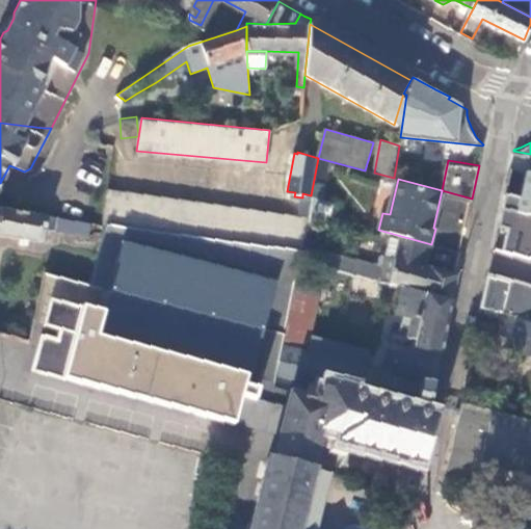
[(298,217),(107,190),(103,222),(105,222),(300,249),(301,247),(307,218),(298,217)]
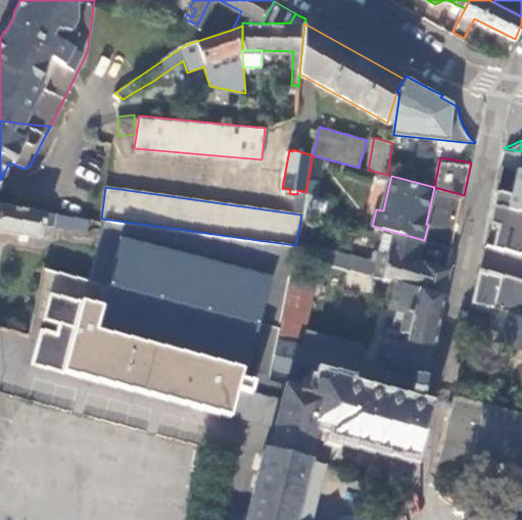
[(301,215),(305,192),(297,190),(297,194),(293,214),(301,215)]
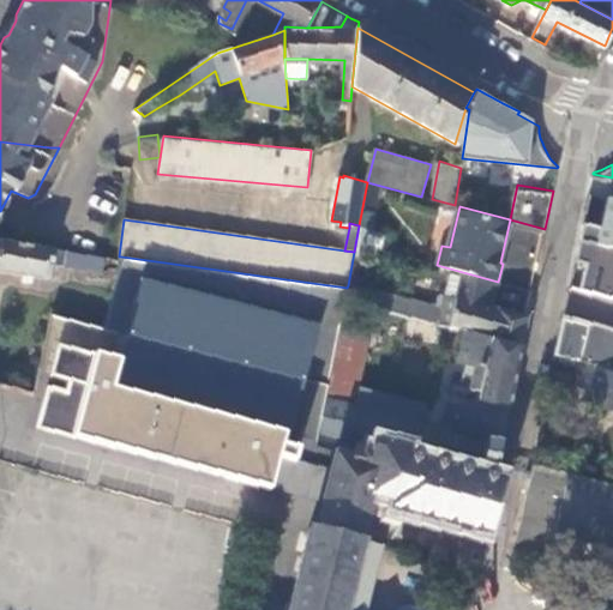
[(101,267),(103,257),(4,240),(0,258),(0,266),(49,276),(54,260),(101,267)]
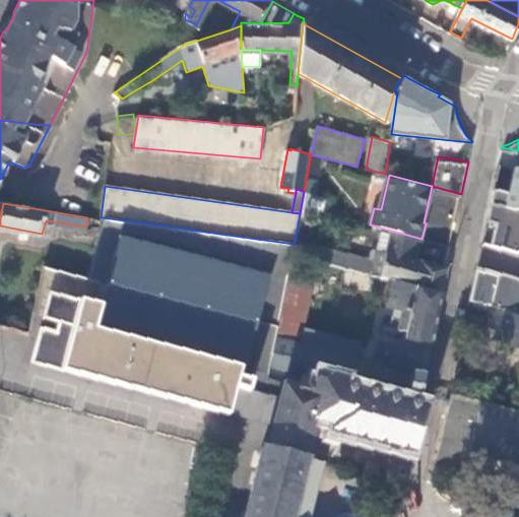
[(294,244),(103,217),(86,277),(106,282),(99,305),(49,291),(42,316),(53,319),(43,364),(226,412),(233,388),(279,400),(283,386),(292,388),(294,377),(280,374),(277,384),(263,381),(266,371),(271,353),(285,358),(289,340),(276,336),(292,254),(294,244)]
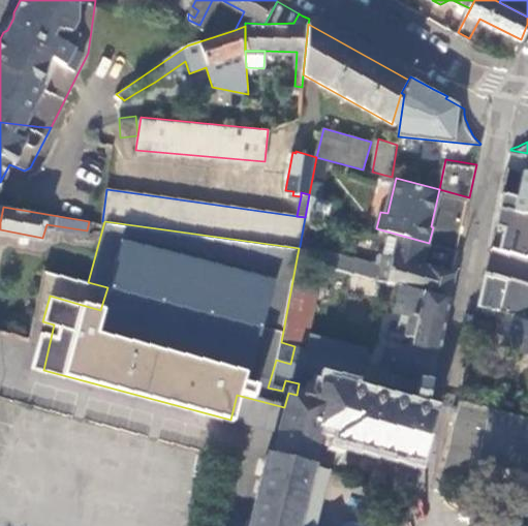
[(492,247),(522,254),(526,233),(496,225),(492,247)]
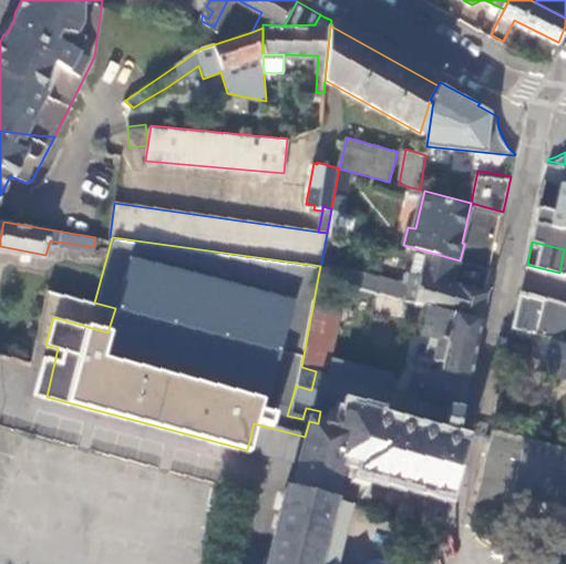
[(422,275),(428,255),(417,252),(412,273),(422,275)]
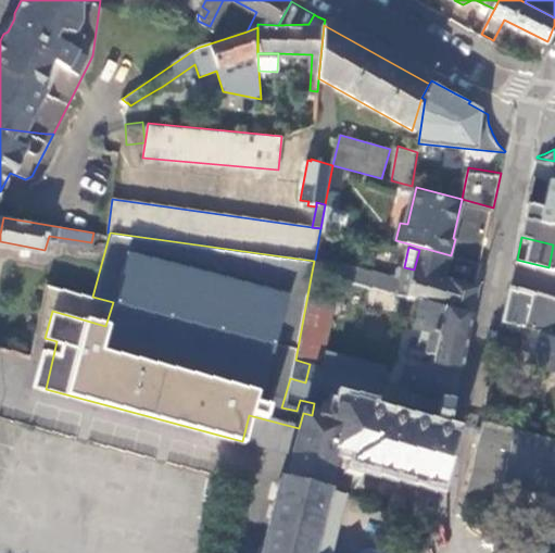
[(401,278),(381,274),(378,289),(420,301),(471,314),(478,287),(445,278),(438,276),(442,256),(419,250),(414,269),(404,267),(401,278)]
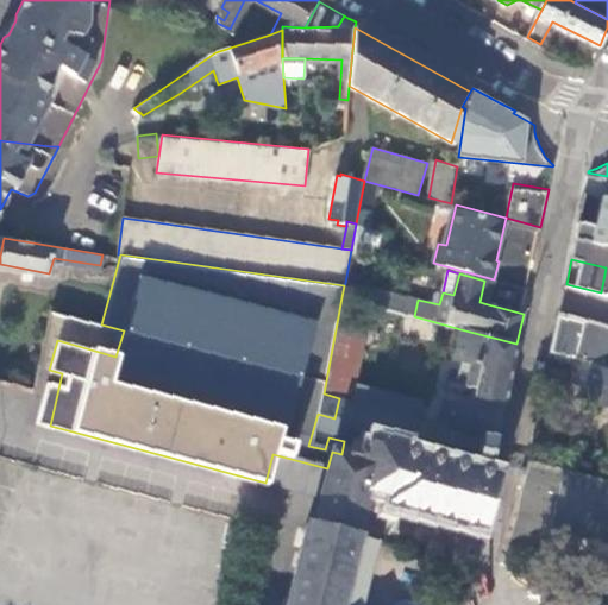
[(480,302),(488,304),(493,282),(484,281),(480,302)]
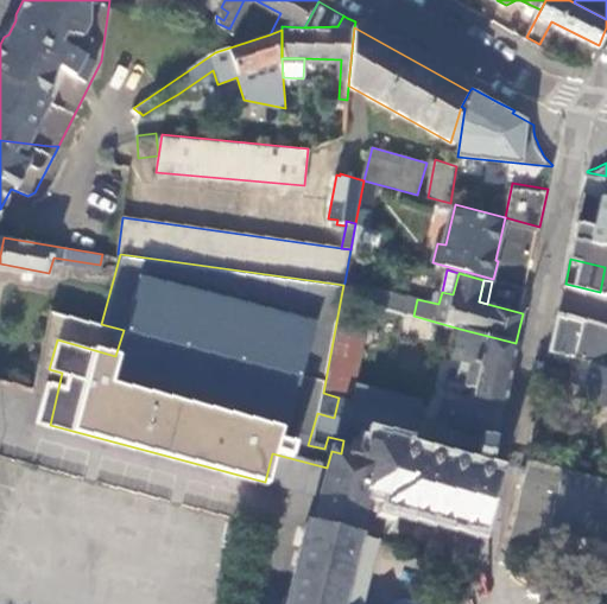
[(417,299),(345,283),(343,285),(341,297),(368,304),(413,316),(417,299)]
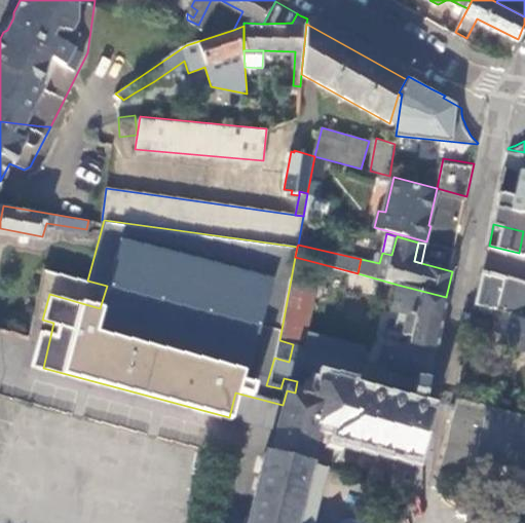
[(319,263),(295,257),(279,340),(293,344),(302,346),(306,330),(319,263)]
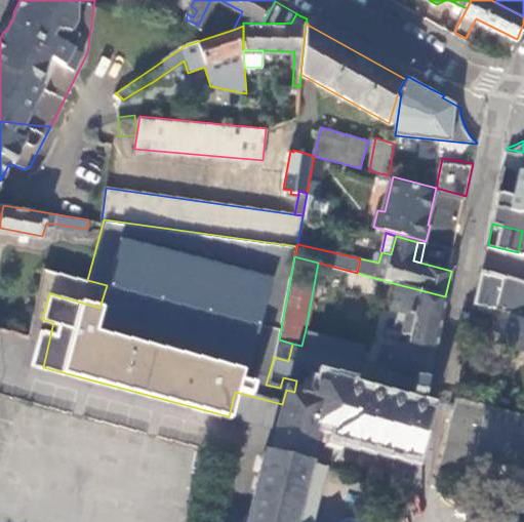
[(523,282),(482,272),(476,303),(502,309),(523,314),(523,282)]
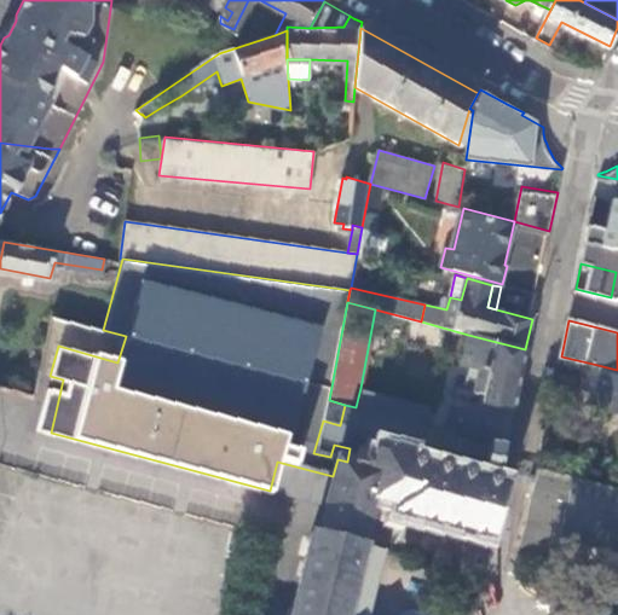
[(515,401),(525,349),(468,335),(462,366),(479,371),(474,392),(480,394),(515,401)]
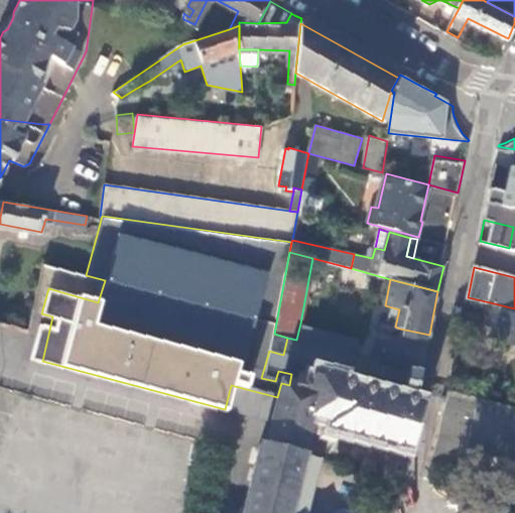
[(514,308),(494,303),(489,324),(503,327),(500,339),(514,342),(514,347),(514,308)]
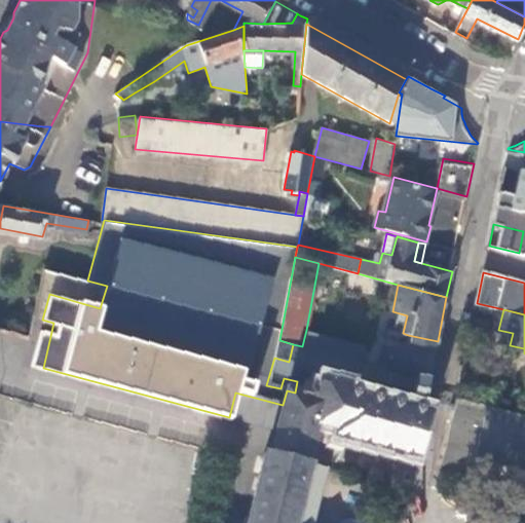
[(367,344),(306,330),(302,346),(363,360),(367,344)]
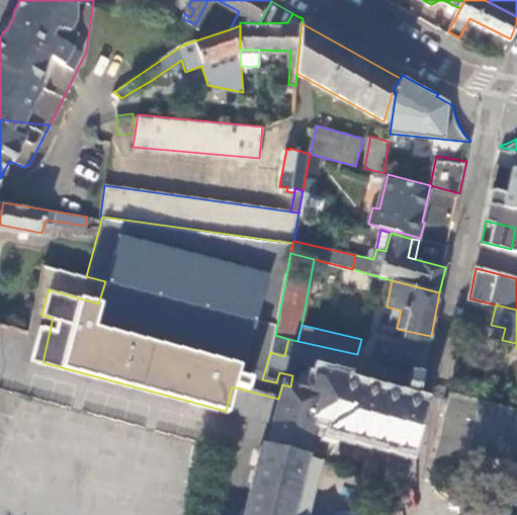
[(424,370),(431,336),(402,330),(398,348),(378,344),(375,358),(424,370)]
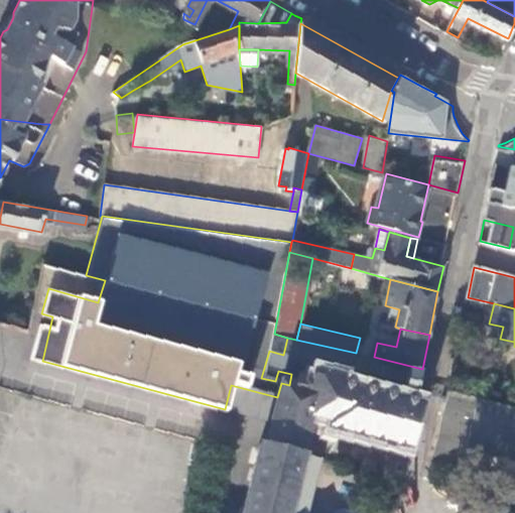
[(413,400),(422,369),(374,357),(356,353),(296,340),(287,338),(283,355),(269,351),(264,368),(278,371),(291,374),(309,378),(318,380),(320,369),(341,374),(339,383),(413,400)]
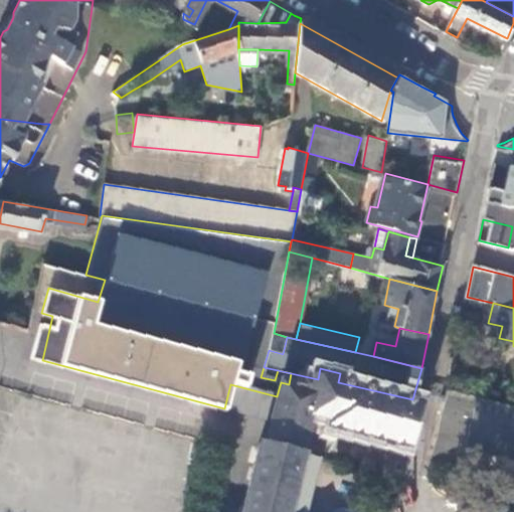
[(419,401),(412,399),(338,382),(340,373),(320,368),(318,379),(309,377),(306,388),(289,384),(281,382),(277,396),(271,420),(266,443),(260,442),(242,511),(290,511),(314,415),(329,418),(327,429),(410,446),(419,401)]
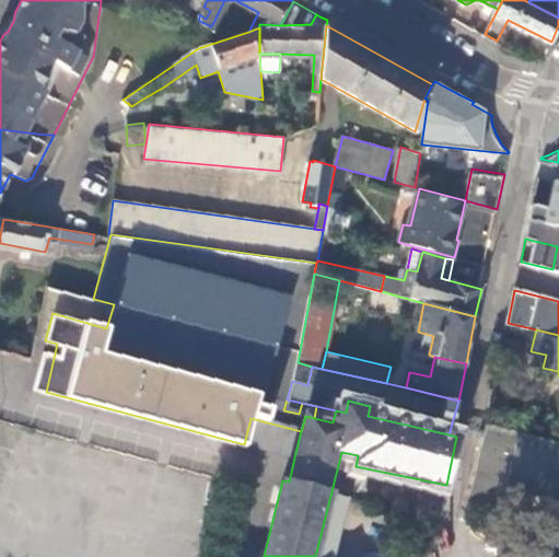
[(251,418),(244,444),(294,457),(301,431),(251,418)]
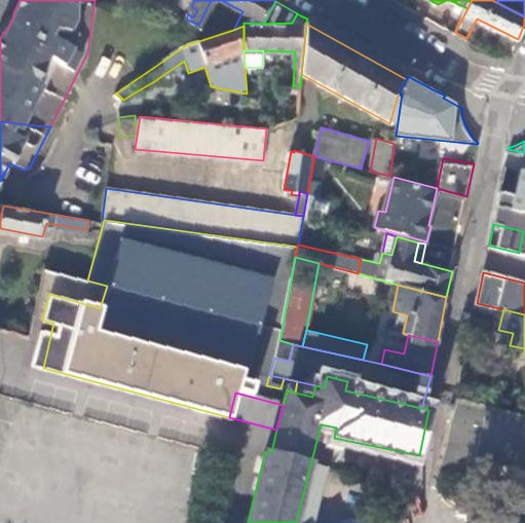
[(524,416),(456,399),(452,416),(442,463),(476,471),(480,454),(524,464),(524,416)]
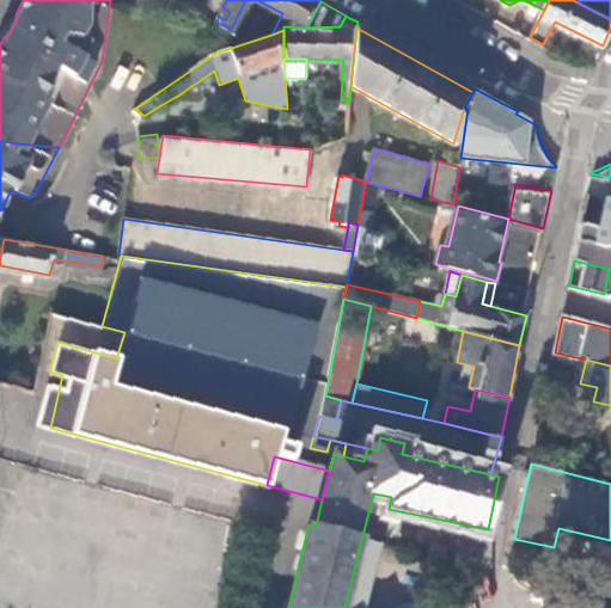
[(391,497),(373,493),(344,607),(367,607),(384,546),(379,545),(389,509),(391,497)]
